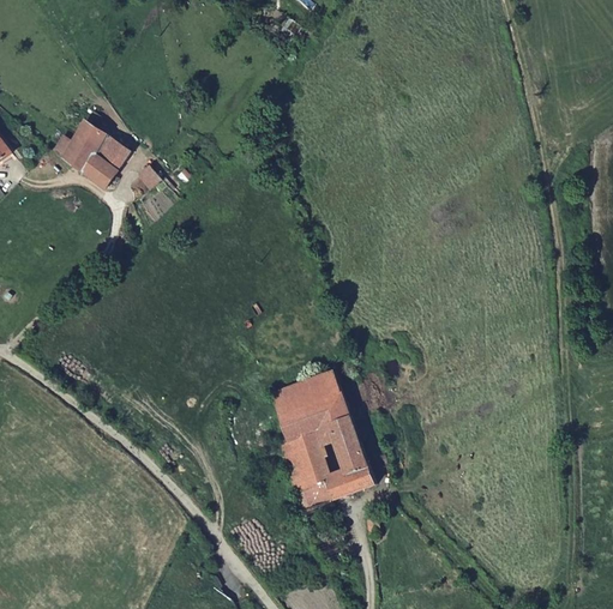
[(276,29),(288,38),(298,26),(286,17),(276,29)]
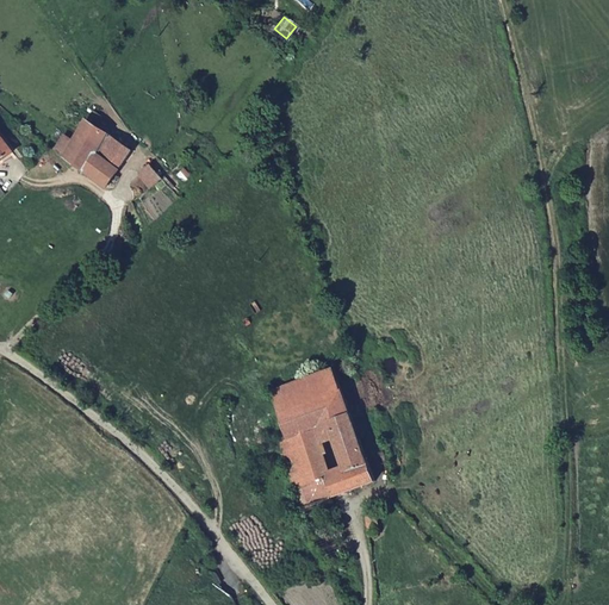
[(128,148),(84,118),(62,155),(101,185),(111,170),(91,156),(97,149),(117,163),(128,148)]
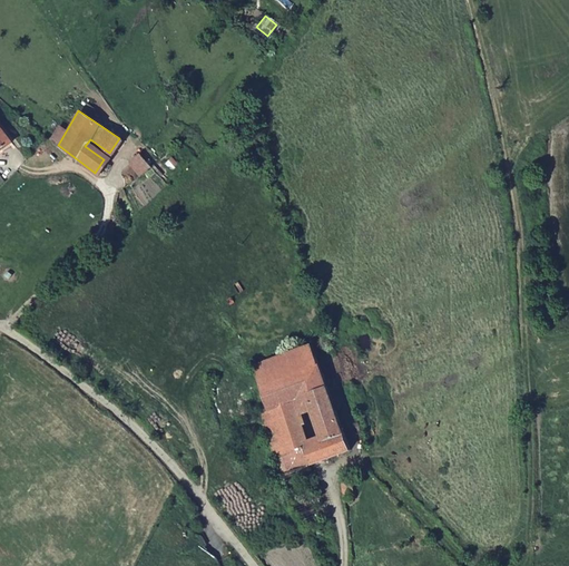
[(0,147),(10,140),(0,126),(0,147)]
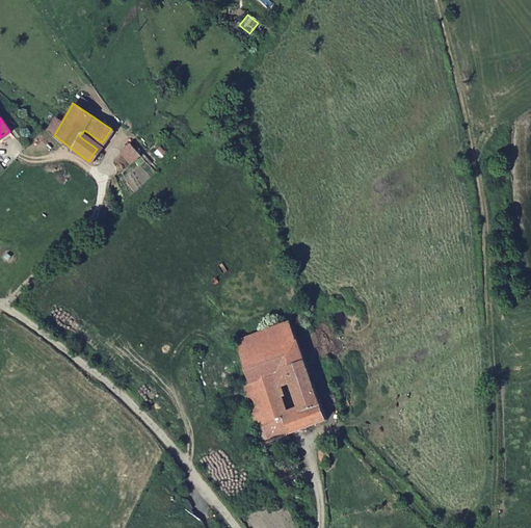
[(138,154),(129,143),(120,152),(128,162),(138,154)]
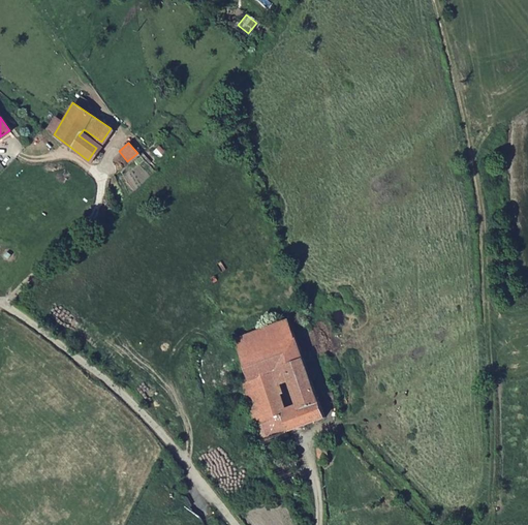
[(247,378),(240,380),(260,438),(286,429),(303,423),(321,415),(286,318),(234,338),(247,378)]
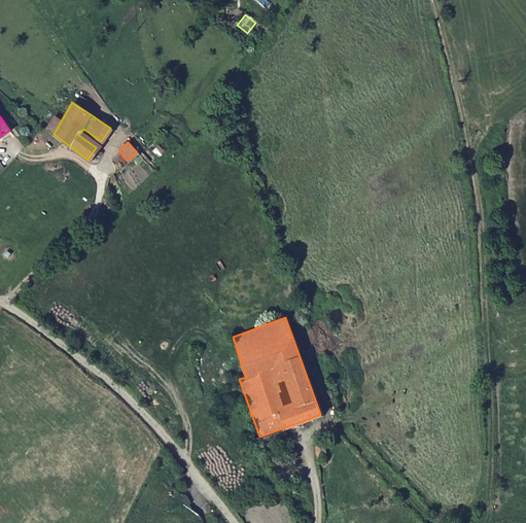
[(304,480),(285,427),(259,437),(279,489),(304,480)]
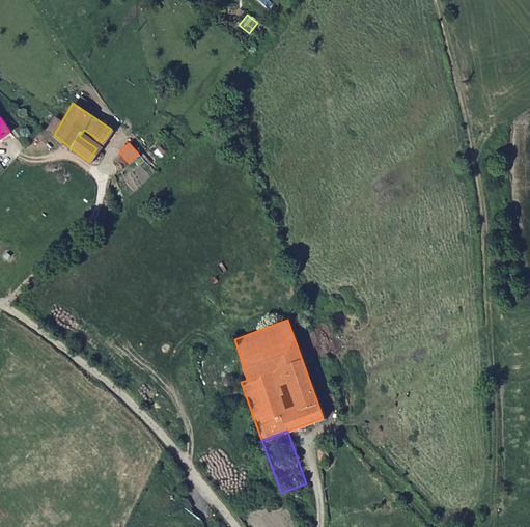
[(316,448),(319,464),(330,461),(326,445),(316,448)]
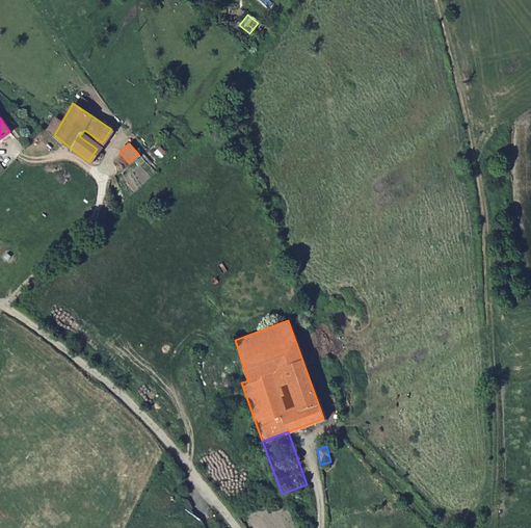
All buildings are outlined.
